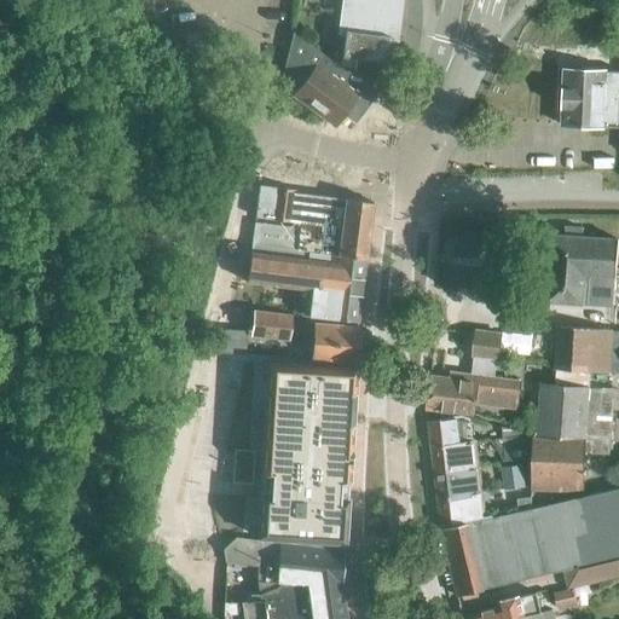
[(379,39),(379,35),(377,35),(381,0),(341,0),(337,32),(345,33),(343,46),(369,50),(371,38),(379,39)]
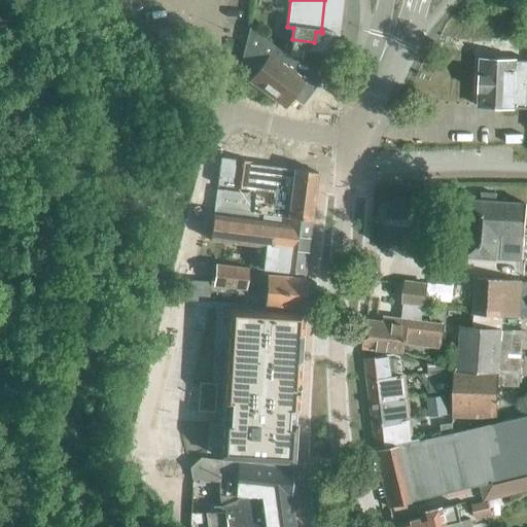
[(303,82),(315,84),(326,69),(291,60),(276,48),(250,29),(244,54),(240,68),(257,73),(249,82),(284,108),(303,82)]
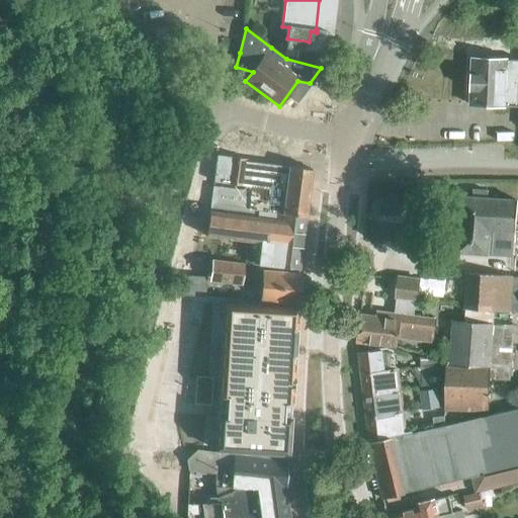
[(309,41),(287,38),(286,49),(324,53),(327,30),(317,29),(317,32),(311,31),(309,41)]
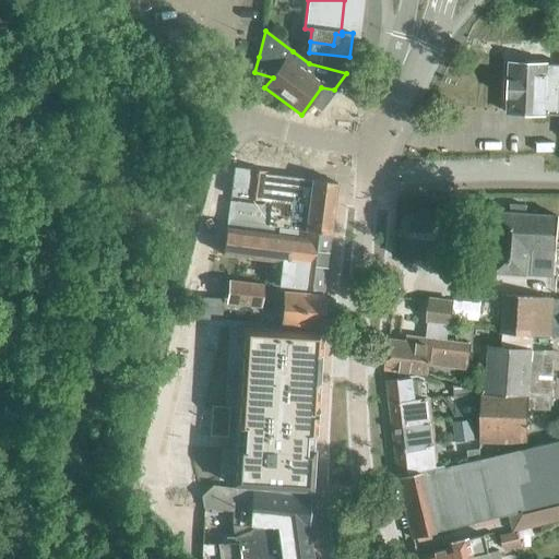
[(507,114),(558,116),(558,109),(558,63),(509,62),(507,114)]
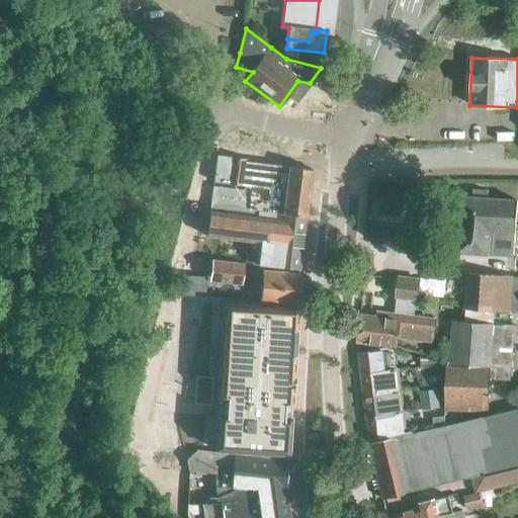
[(210,202),(258,209),(306,217),(312,170),(217,156),(213,181),(269,188),(267,200),(250,197),(251,190),(212,185),(210,202)]
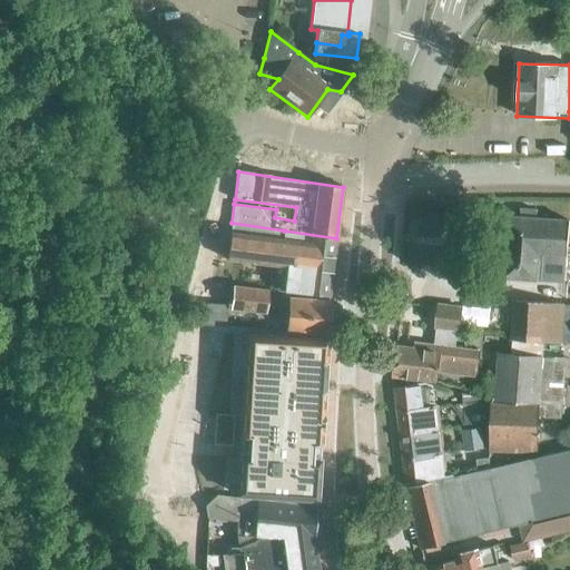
[(569,266),(564,267),(568,219),(536,217),(536,210),(520,209),(520,217),(508,216),(503,276),(569,282),(569,266)]
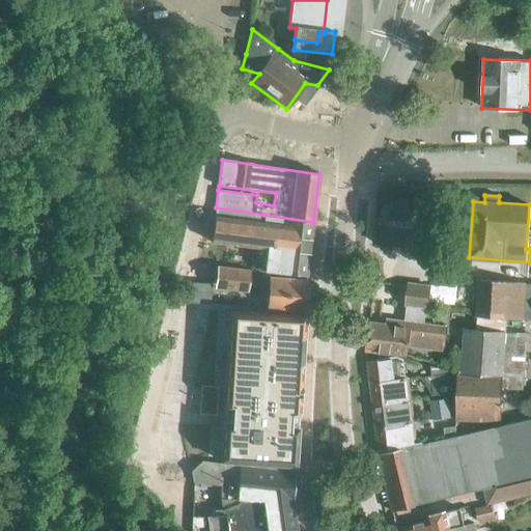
[(307,275),(313,222),(264,215),(263,222),(216,216),(213,240),(273,248),(272,256),(267,255),(264,270),(307,275)]
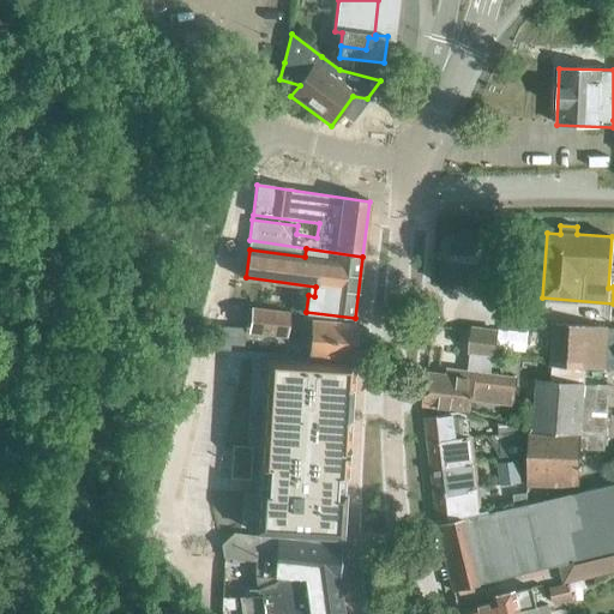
[(250,332),(287,336),(289,312),(252,307),(250,332)]
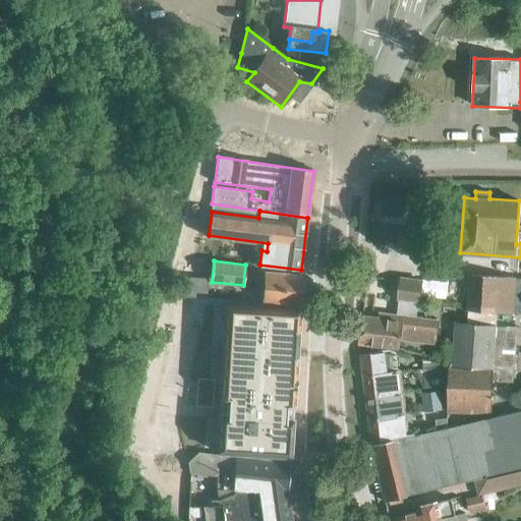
[(262,301),(298,305),(300,279),(266,275),(262,301)]
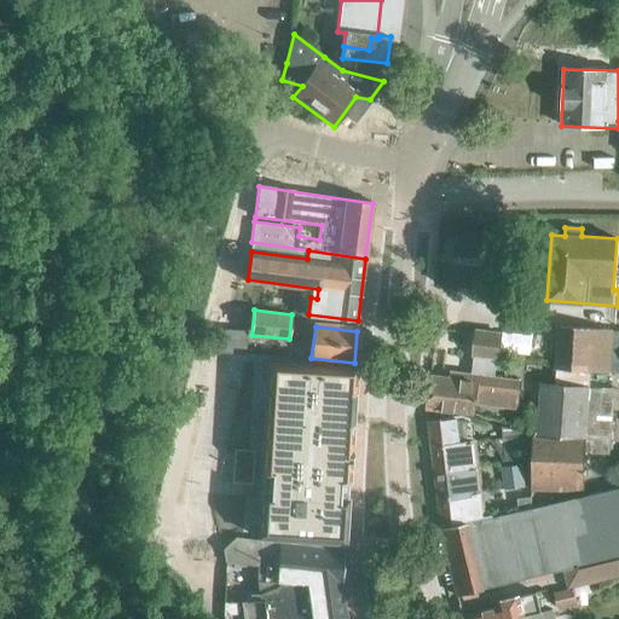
[(555,369),(614,374),(618,374),(618,348),(611,348),(612,330),(557,327),(555,369)]
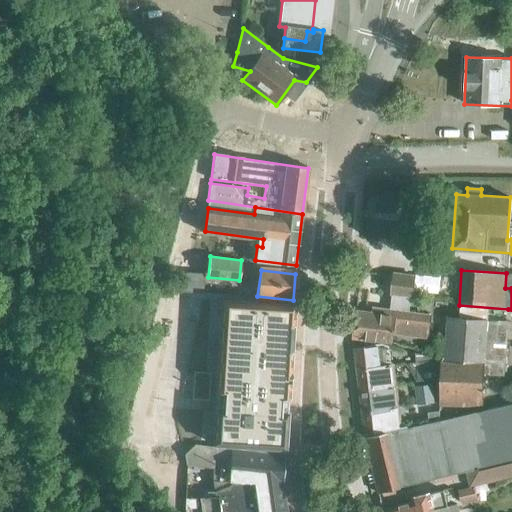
[(182,288),(203,290),(204,274),(186,272),(182,288)]
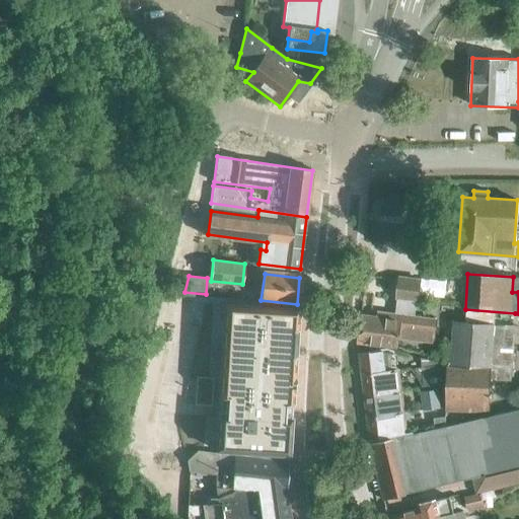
[(398,298),(400,298),(417,300),(419,279),(401,277),(398,298)]
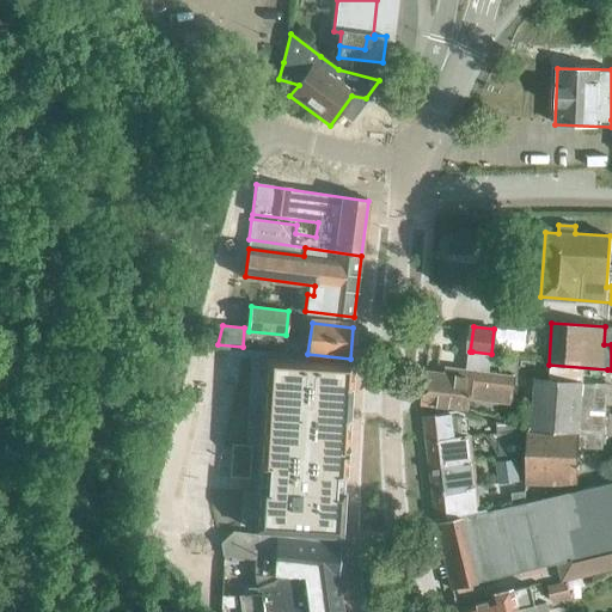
[(489,374),(491,354),(472,352),(471,371),(446,367),(445,373),(426,371),(422,403),(446,405),(447,404),(467,408),(469,397),(483,398),(513,403),(518,378),(510,377),(489,374)]
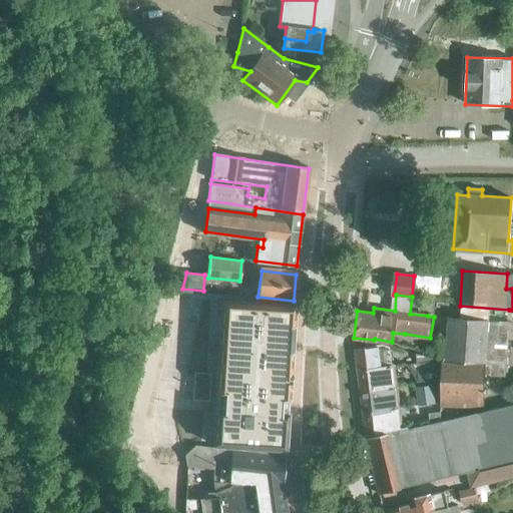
[(209,443),(282,450),(283,422),(276,421),(277,405),(283,405),(284,389),(288,390),(289,372),(284,371),(290,307),(227,300),(209,443)]
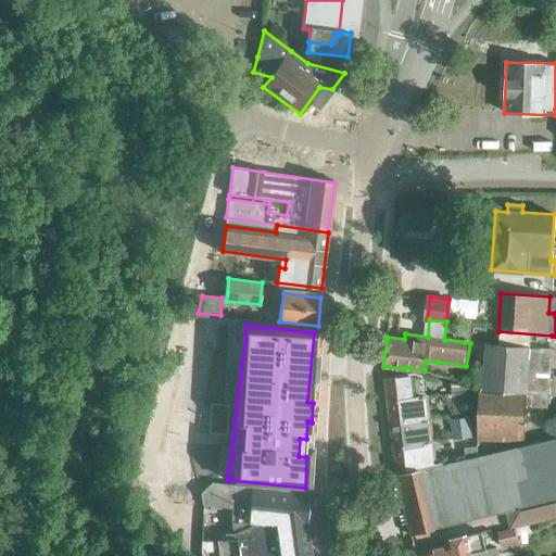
[(551,349),(552,336),(498,331),(497,345),(488,345),(484,393),(481,393),(478,440),(522,442),(525,405),(547,407),(551,349)]
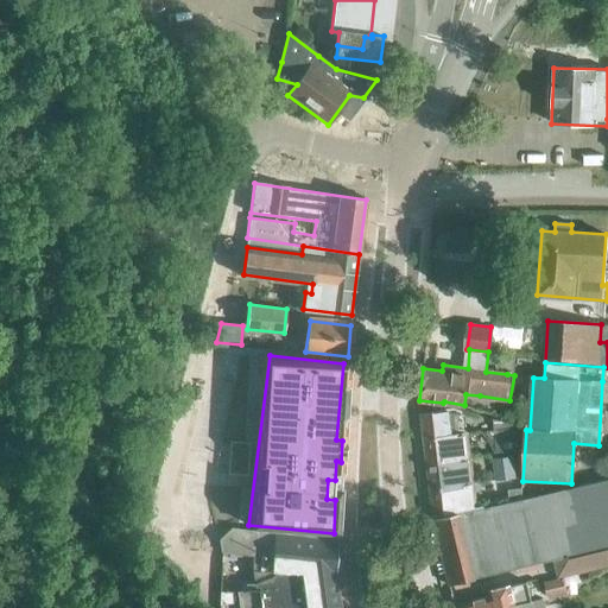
[(463,432),(464,431),(462,410),(454,407),(428,411),(426,405),(420,406),(424,438),(457,434),(458,439),(464,438),(463,432)]
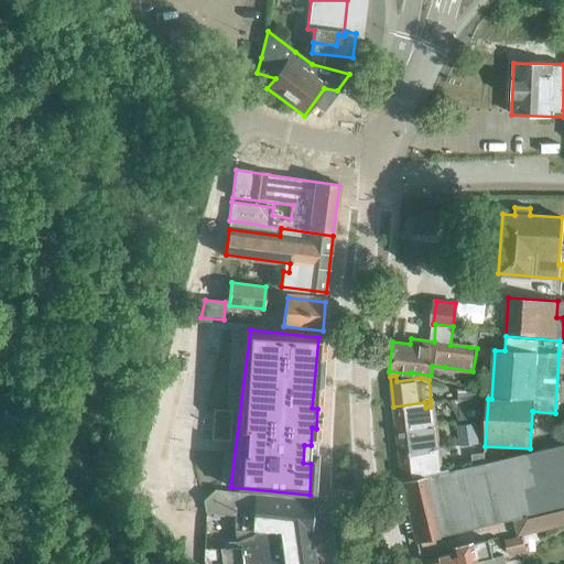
[(397,431),(434,424),(431,400),(430,401),(431,407),(425,408),(424,402),(393,407),(397,431)]
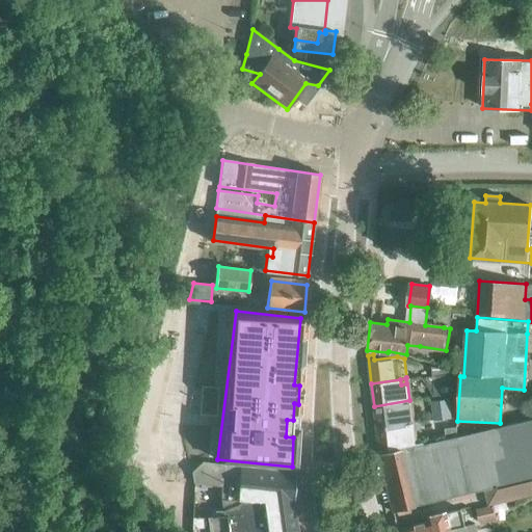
[(377,429),(413,423),(409,400),(374,406),(377,429)]
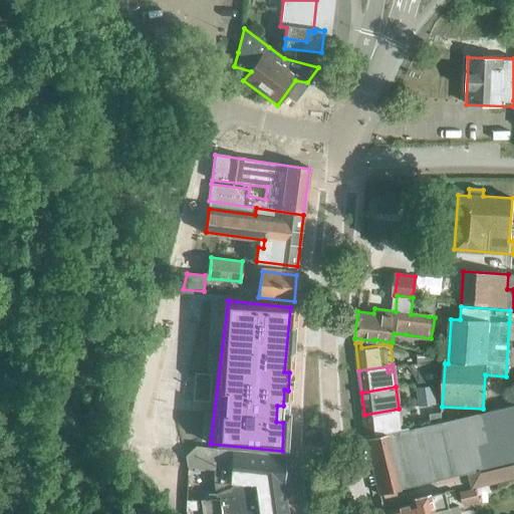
[(417,389),(419,407),(436,405),(434,387),(417,389)]
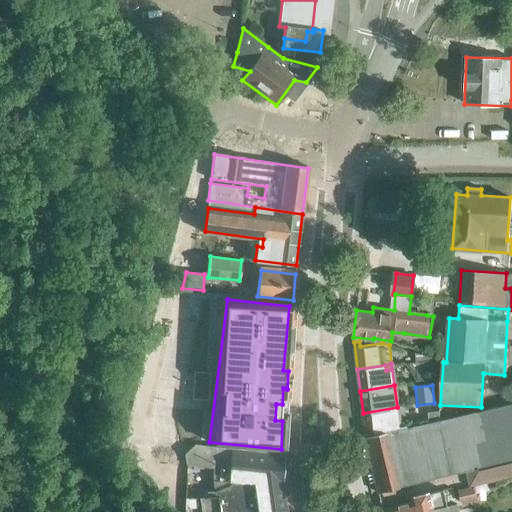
[(408,426),(400,428),(366,435),(379,493),(400,489),(400,488),(467,474),(469,480),(471,487),(511,477),(511,404),(478,412),(408,428),(408,426)]
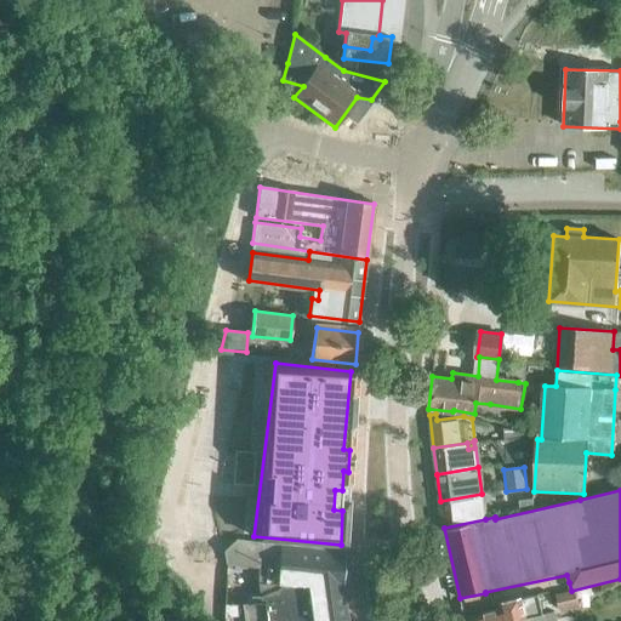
[(444,528),(485,519),(484,510),(486,507),(486,500),(483,497),(482,494),(440,501),(444,528)]
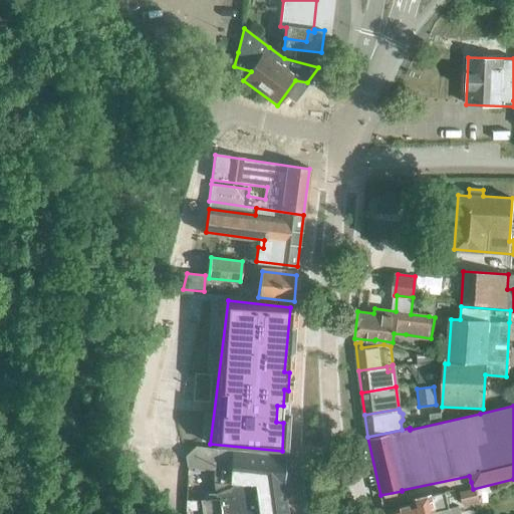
[(215,482),(283,490),(284,471),(285,457),(248,453),(203,447),(203,449),(193,449),(185,457),(187,469),(215,470),(215,482)]
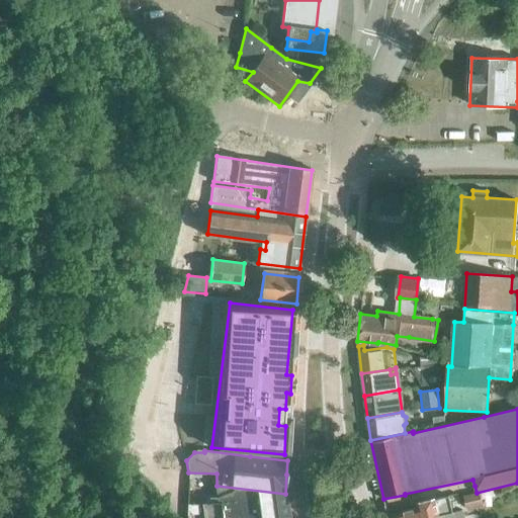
[(288,517),(285,494),(217,486),(220,504),(187,505),(187,516),(202,514),(202,517),(288,517)]
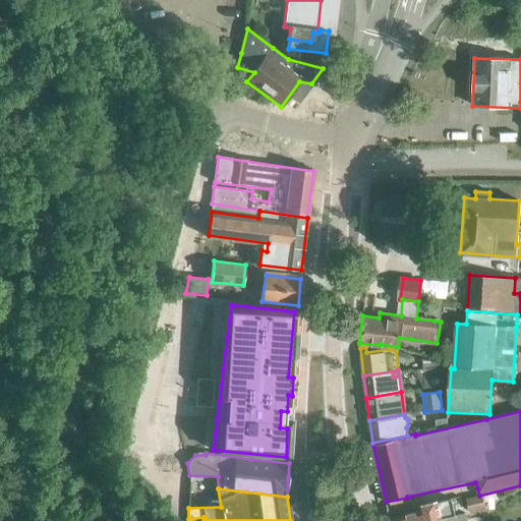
[(466,500),(469,512),(485,508),(482,496),(466,500)]
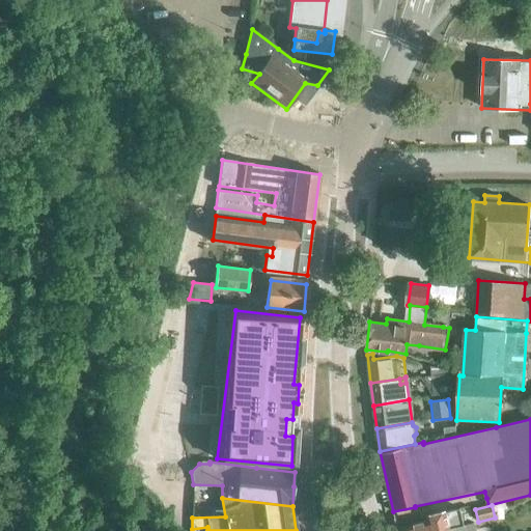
[(476,530),(475,525),(466,527),(462,509),(427,518),(428,522),(397,529),(397,530),(476,530)]
